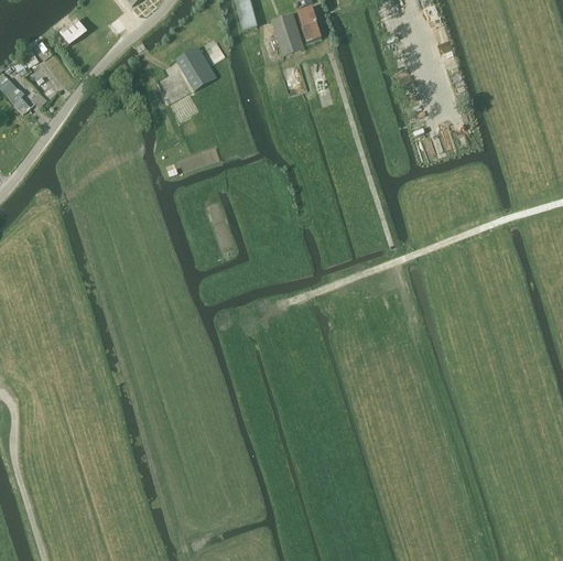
[(258,23),(255,10),(250,0),(235,0),(244,28),(258,23)]
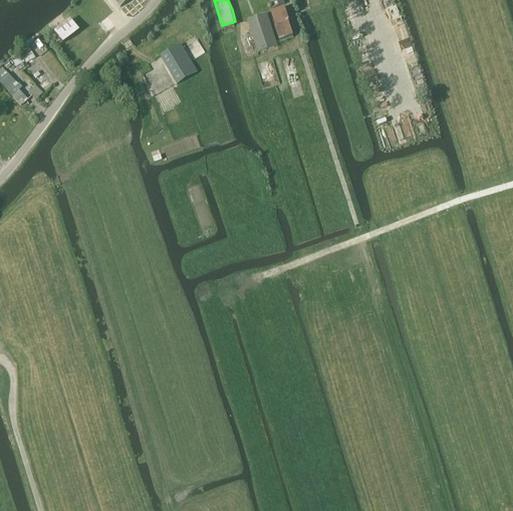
[(278,39),(292,34),(288,20),(288,19),(284,5),(270,10),(275,25),(274,25),(278,39)]
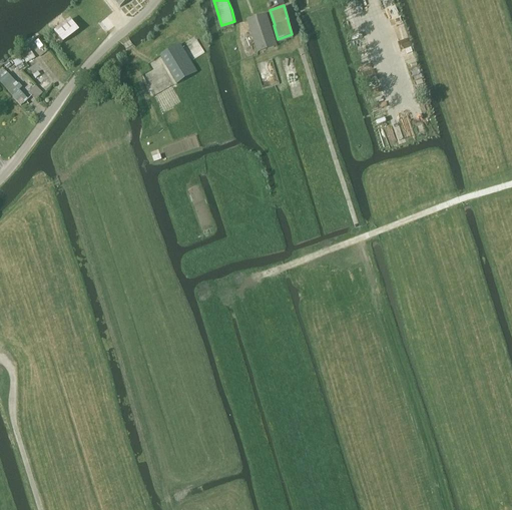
[(60,41),(77,29),(62,9),(46,22),(60,41)]
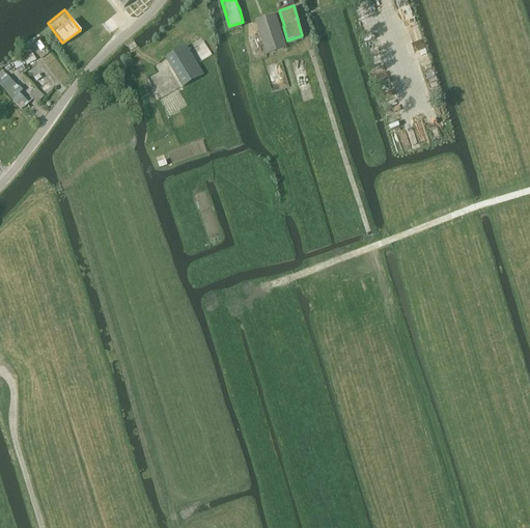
[(266,51),(286,45),(275,11),(255,18),(266,51)]
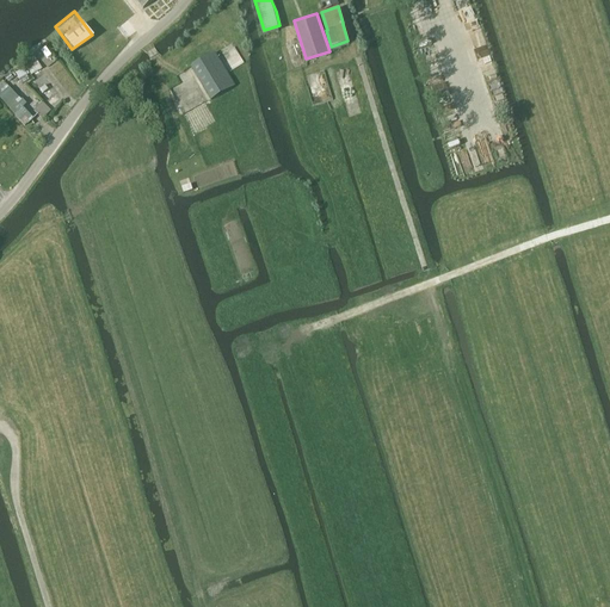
[(210,97),(234,82),(214,50),(190,63),(210,97)]
